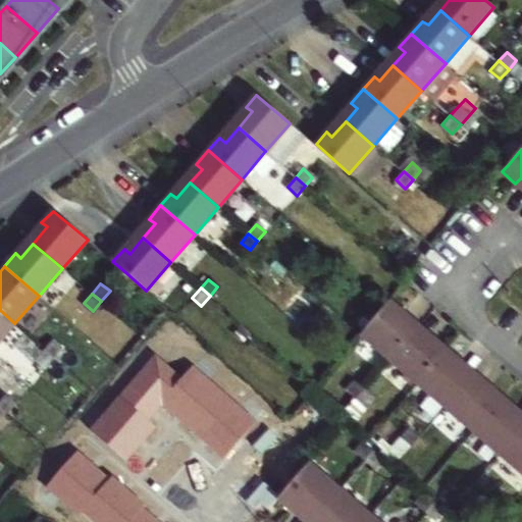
[(388,358),(413,330),(398,317),(404,311),(389,301),(386,304),(362,331),(361,334),(388,358)]
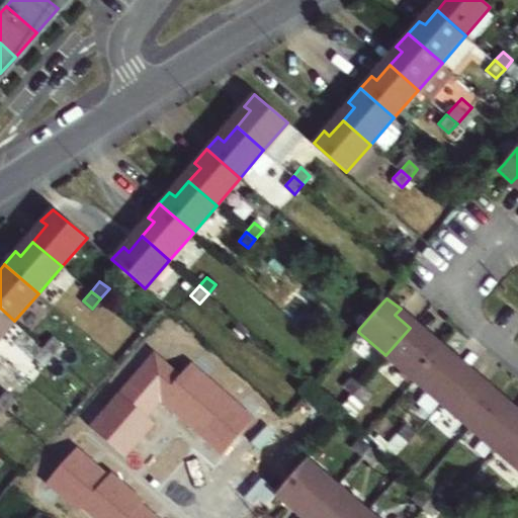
[(0,337),(14,321),(0,308),(0,337)]
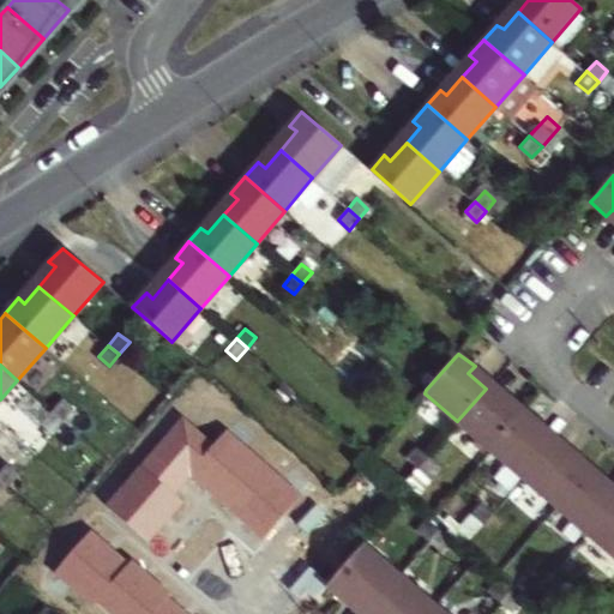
[(479,462),(491,449),(523,409),(509,397),(504,404),(486,389),(457,421),(446,434),(479,462)]
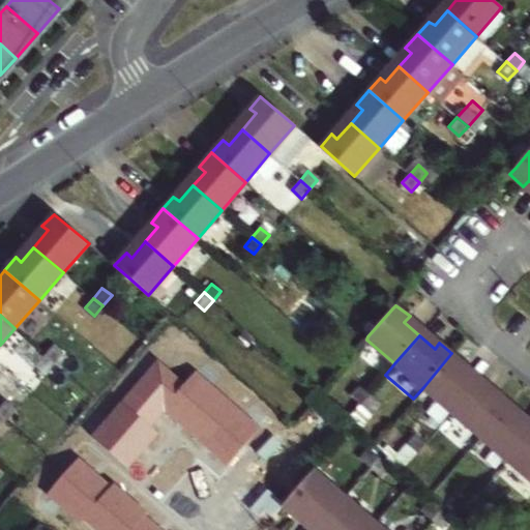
[(54,344),(45,354),(54,362),(62,353),(54,344)]
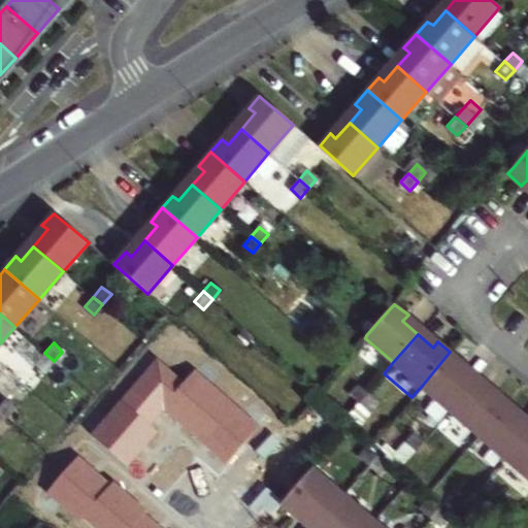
[(450,352),(422,386),(450,409),(472,382),(459,370),(465,365),(450,352)]
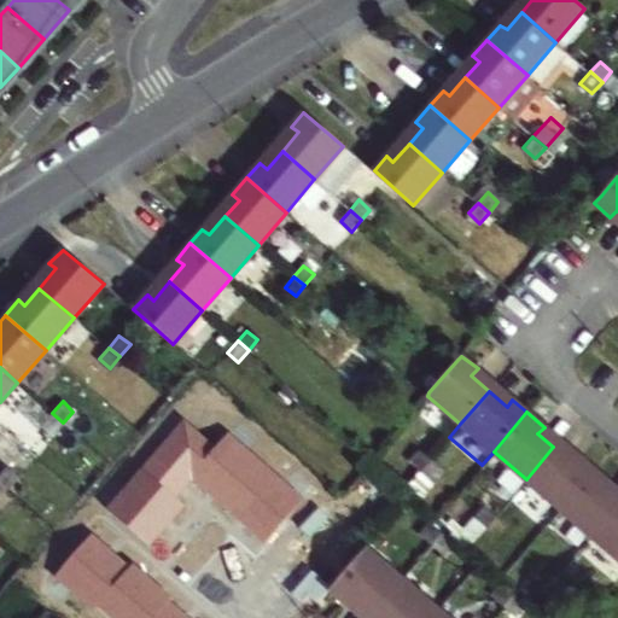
[(42,424),(54,432),(63,423),(52,413),(42,424)]
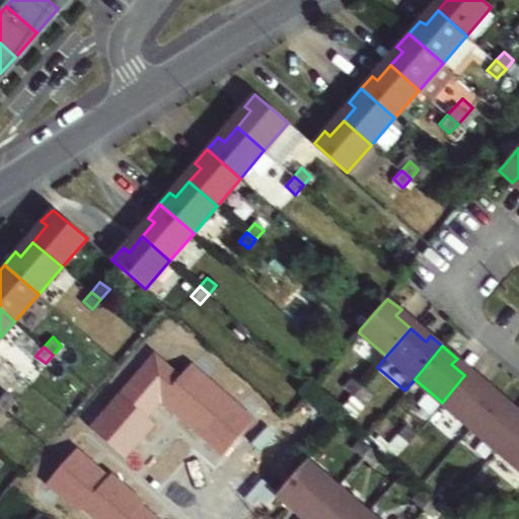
[(479,388),(464,375),(442,402),(468,426),(497,392),(485,382),(479,388)]
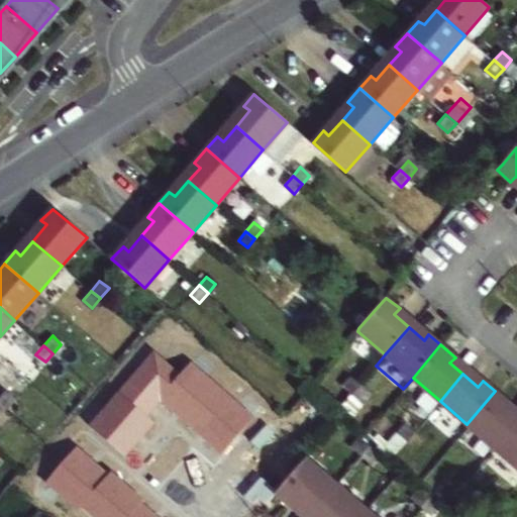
[(350,377),(343,387),(351,394),(359,385),(350,377)]
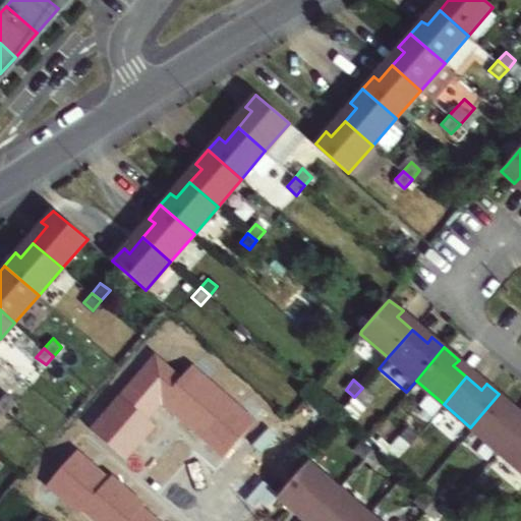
[(362,388),(354,397),(363,406),(371,396),(362,388)]
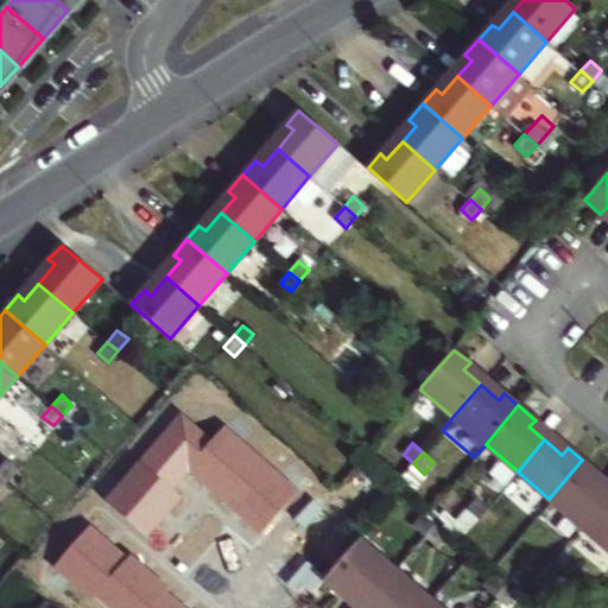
[(6,458),(0,464),(0,473),(7,479),(17,468),(6,458)]
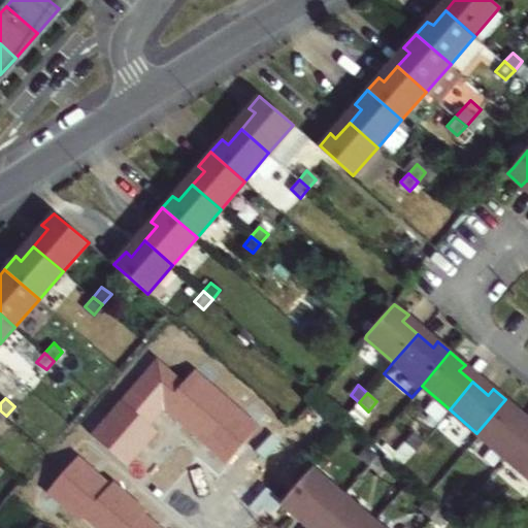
[(505,399),(476,433),(505,458),(527,431),(527,429),(515,419),(520,411),(505,399)]
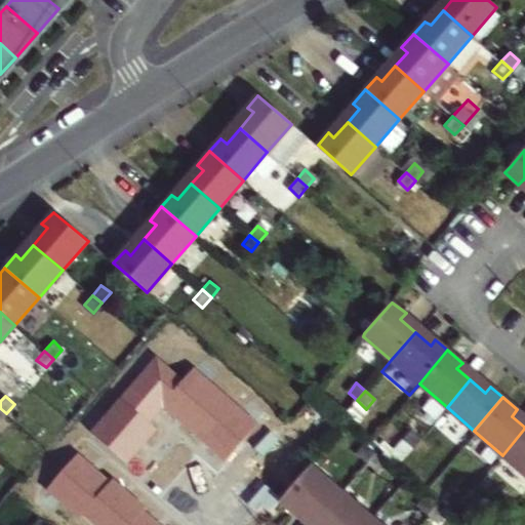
[(524,429),(502,455),(524,474),(524,429)]
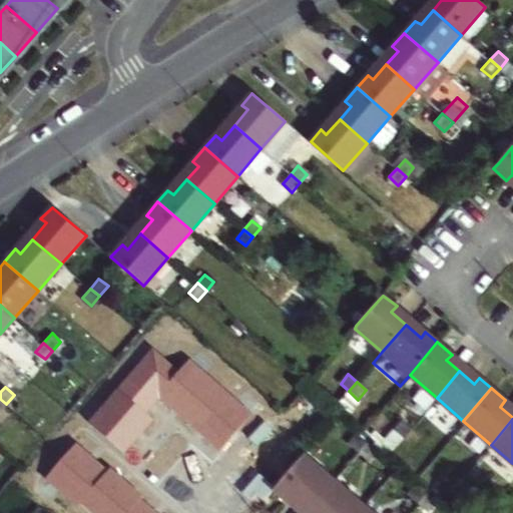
[(402,421),(393,429),(403,437),(411,428),(402,421)]
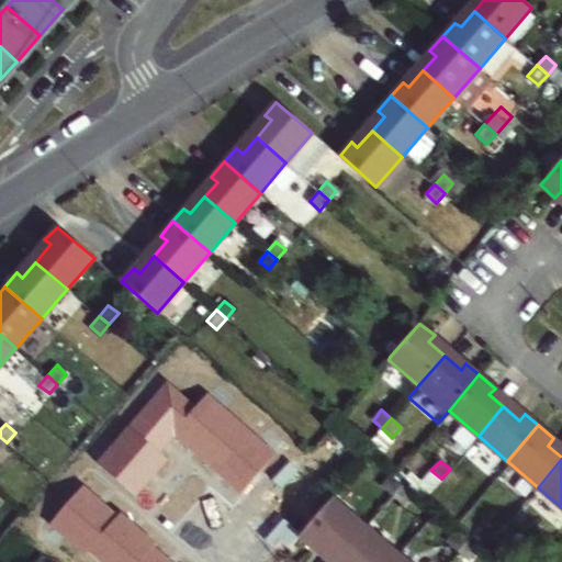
[(461,479),(450,469),(441,479),(451,487),(461,479)]
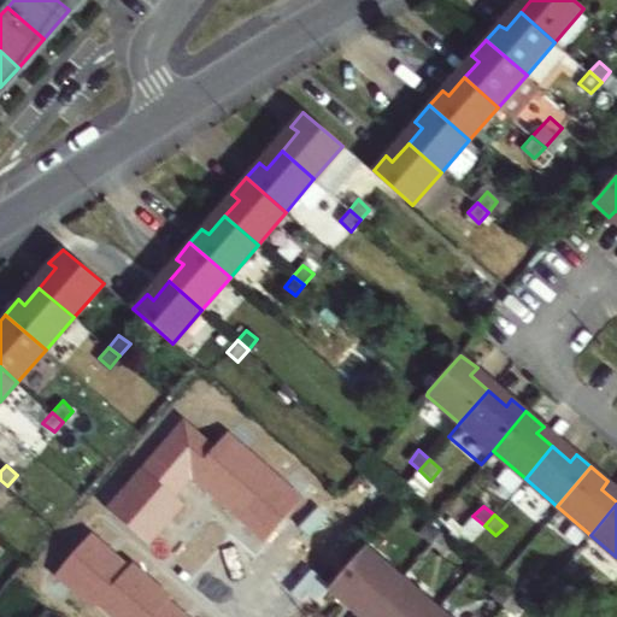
[(430,523),(428,522),(419,534),(430,544),(440,533),(430,523)]
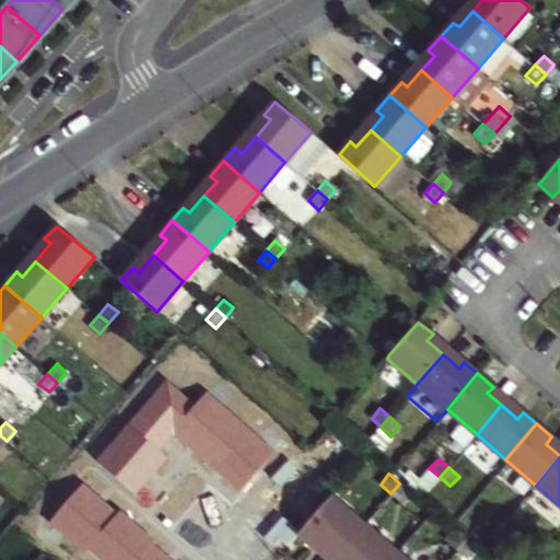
[(409,491),(399,483),(391,493),(400,502),(409,491)]
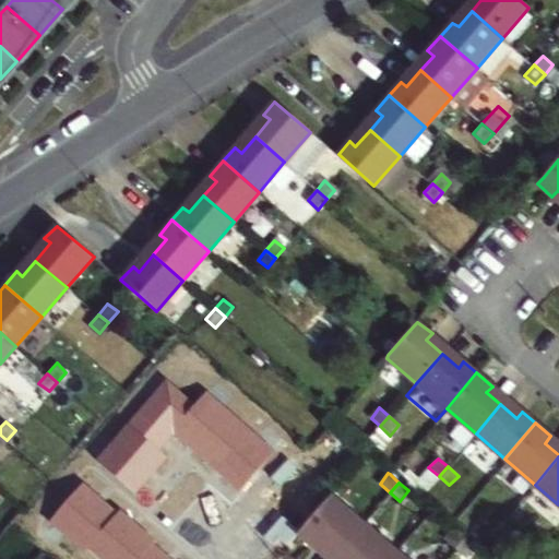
[(336,555),(363,523),(330,495),(298,532),(311,545),(317,538),(336,555)]
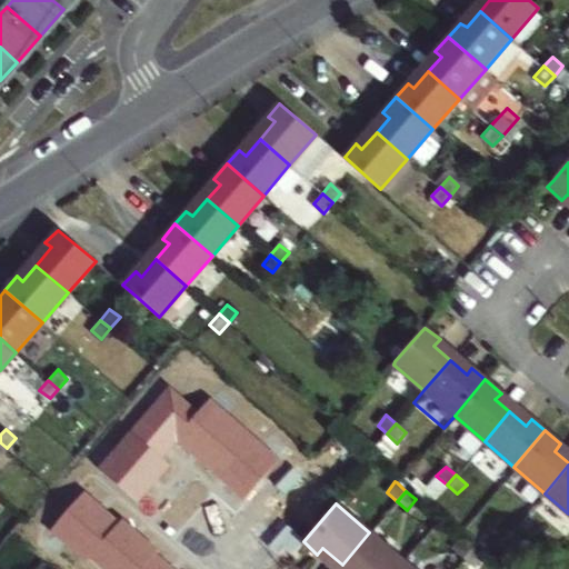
[(507,537),(516,527),(506,519),(497,528),(507,537)]
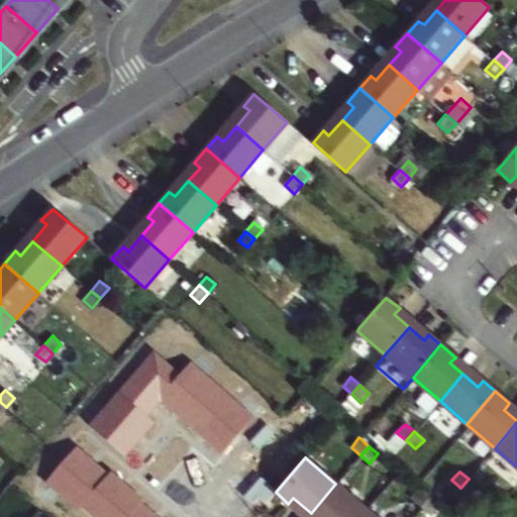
[(479,487),(469,479),(460,488),(471,496),(479,487)]
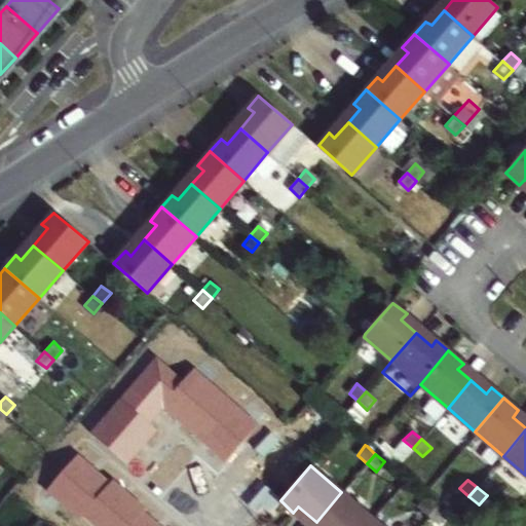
[(365,525),(372,518),(341,492),(316,522),(321,525),(365,525)]
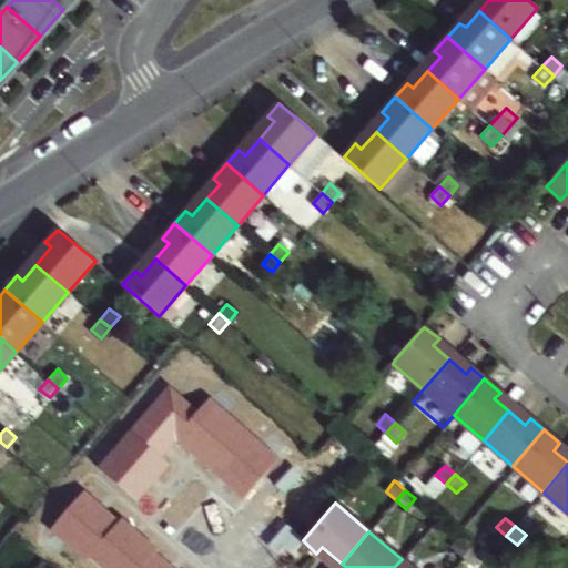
[(470,546),(459,537),(450,548),(462,557),(470,546)]
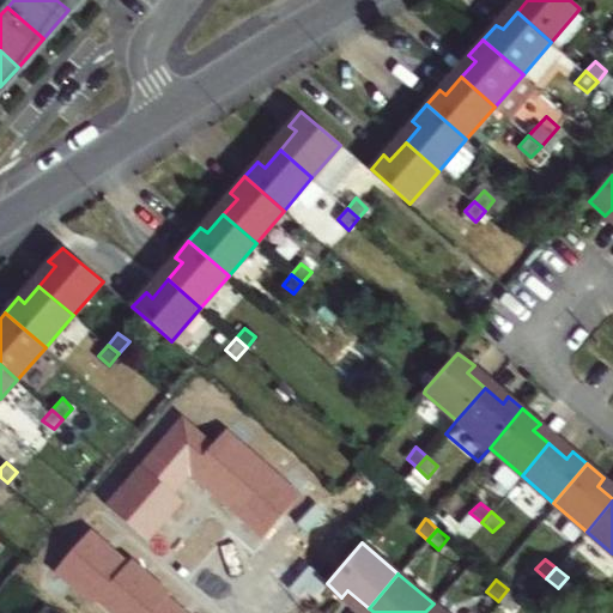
[(519,599),(508,589),(498,601),(509,610),(519,599)]
